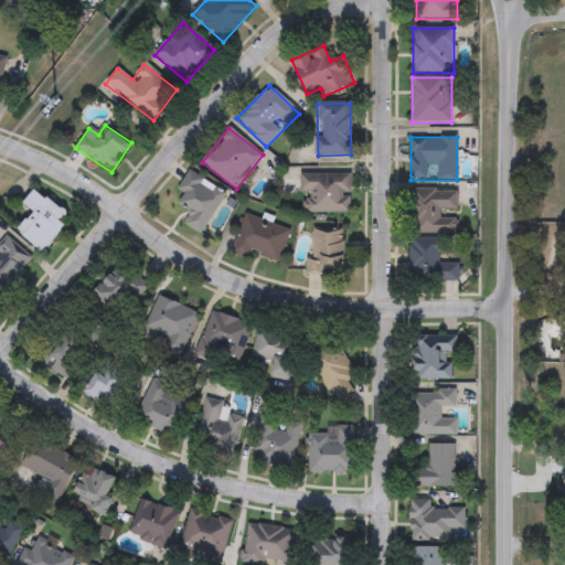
[(200,234),(183,223),(191,211),(172,199),(190,171),(226,194),(200,234)]
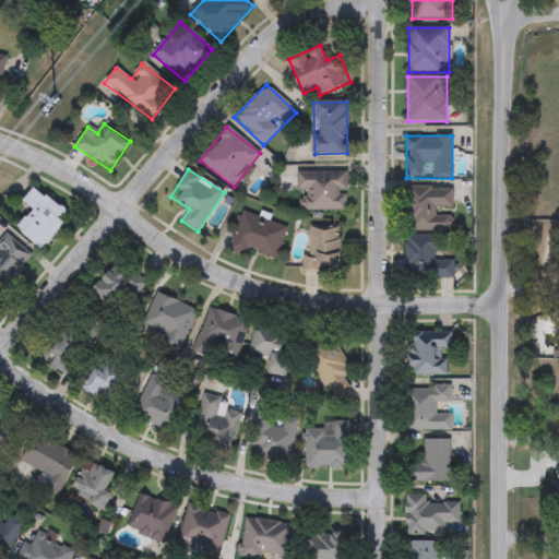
[(347,171),(347,210),(298,210),(298,171),(347,171)]
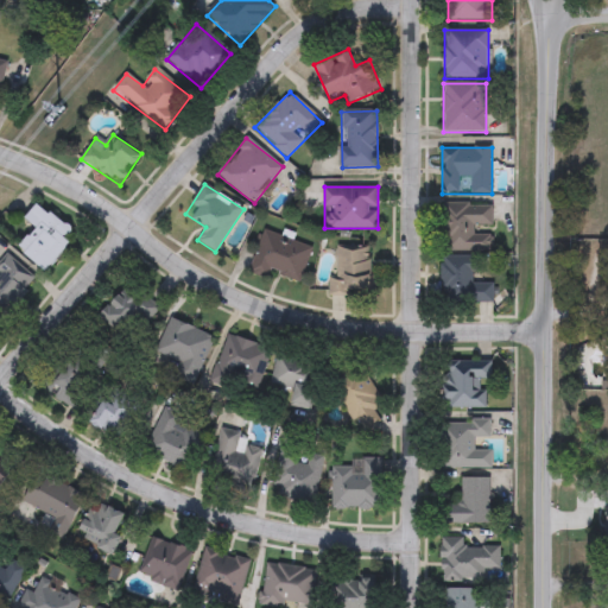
[(46,271),(18,249),(35,228),(25,220),(37,203),(76,233),(46,271)]
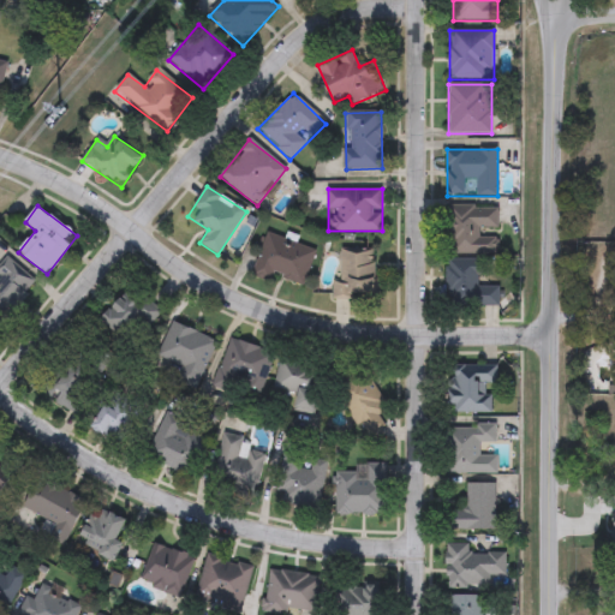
[(497,232),(497,255),(448,255),(448,207),(499,206),(499,232),(497,232)]
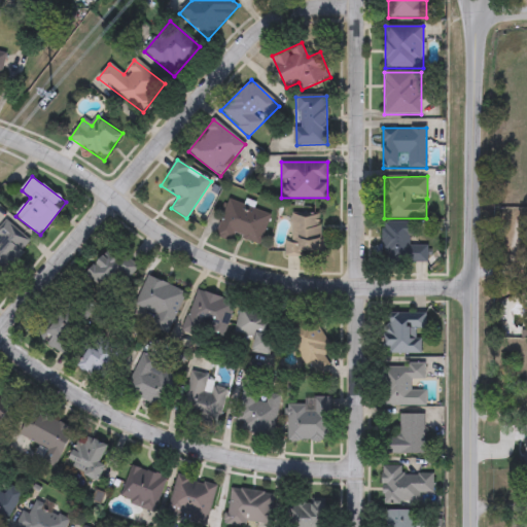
[(216,236),(229,200),(271,214),(259,246),(235,237),(233,242),(216,236)]
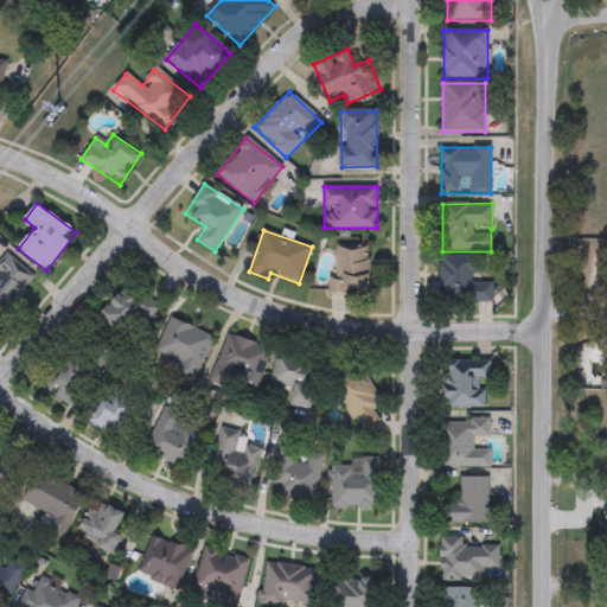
[(337,279),(337,247),(371,247),(371,294),(328,294),(328,279),(337,279)]
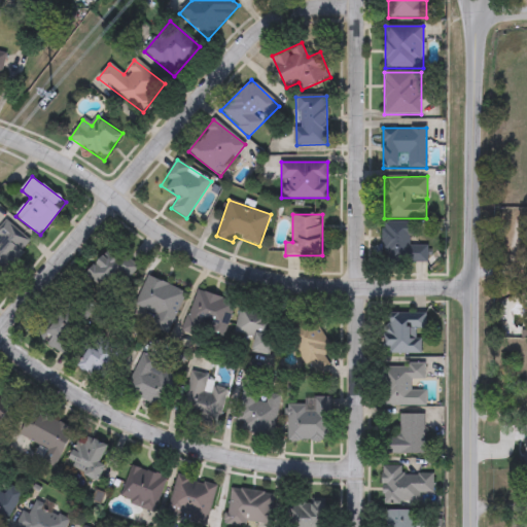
[(31,243),(5,278),(0,274),(0,226),(3,222),(31,243)]
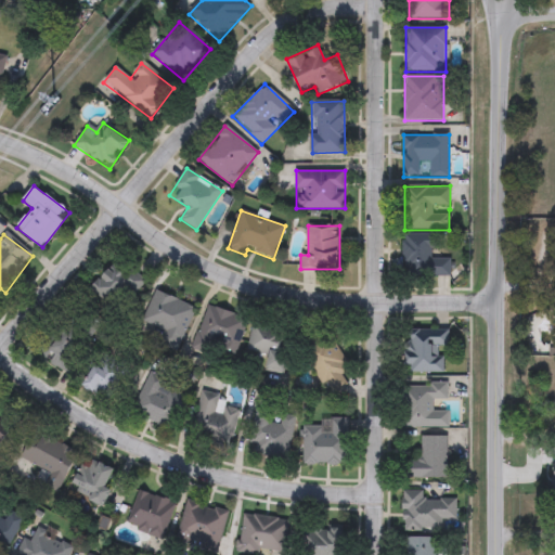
[(438,234),(438,258),(451,258),(452,274),(403,275),(403,234),(438,234)]
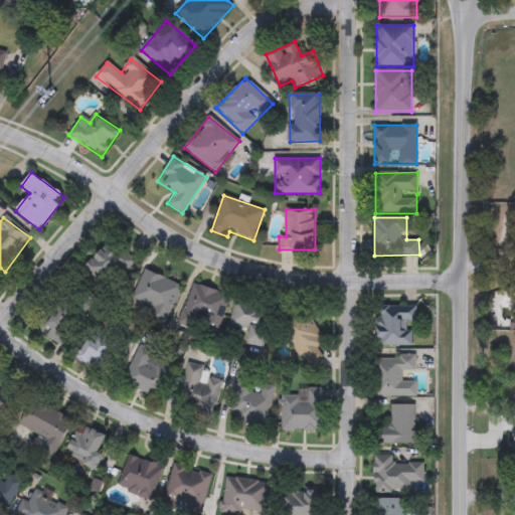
[(135,259),(121,291),(86,277),(100,243),(135,259)]
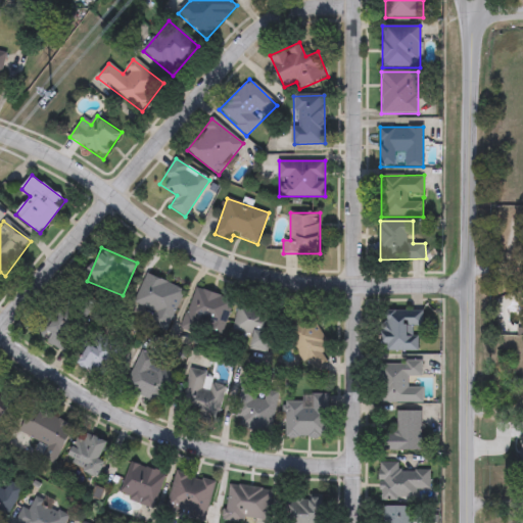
[(185,289),(171,323),(133,307),(146,274),(185,289)]
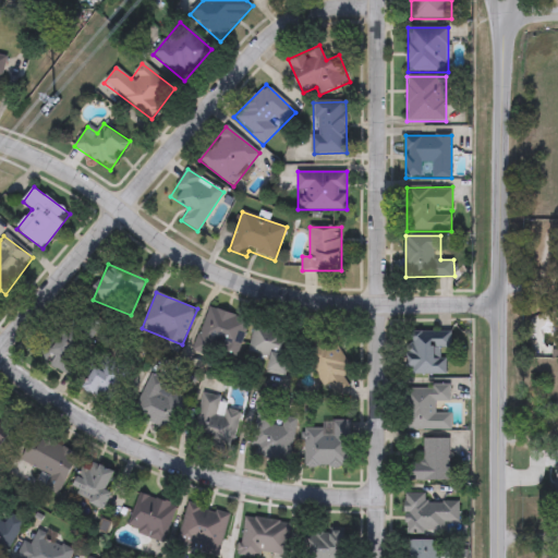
[(249,320),(233,364),(194,350),(209,306),(249,320)]
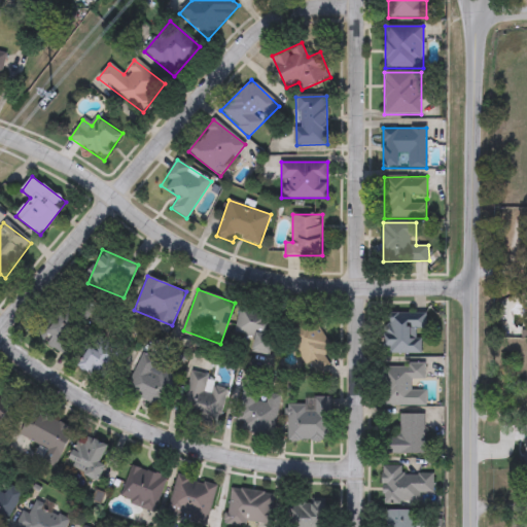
[(42,341),(67,302),(89,315),(80,327),(86,331),(71,358),(42,341)]
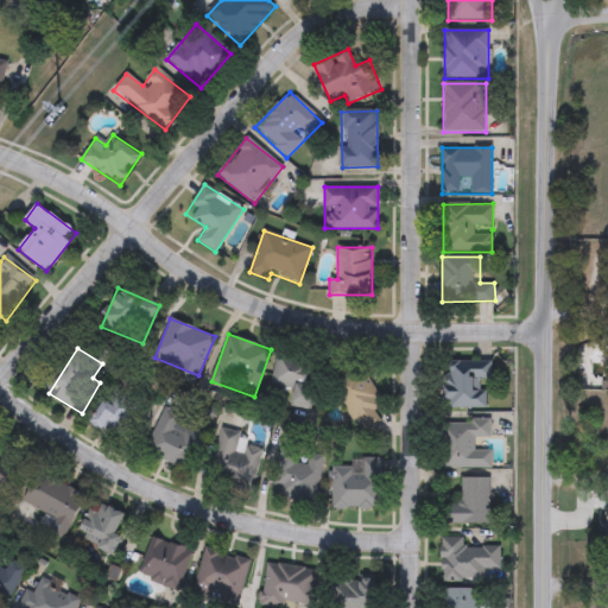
[(291,406),(295,392),(270,386),(278,353),(321,363),(309,410),(291,406)]
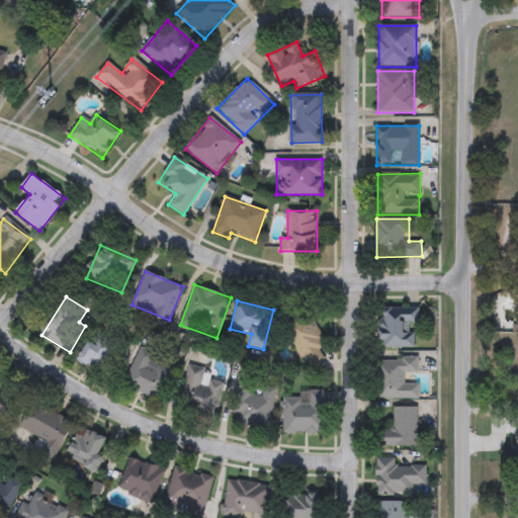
[(415,324),(415,348),(377,348),(377,309),(419,309),(419,324),(415,324)]
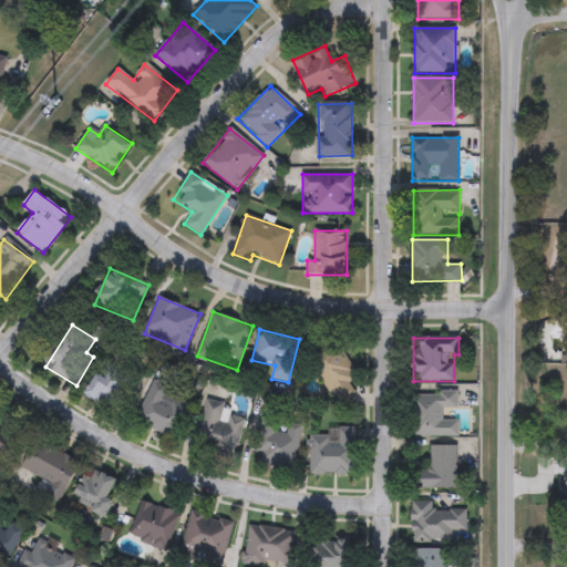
[(338,405),(308,359),(336,341),(358,377),(348,382),(356,393),(338,405)]
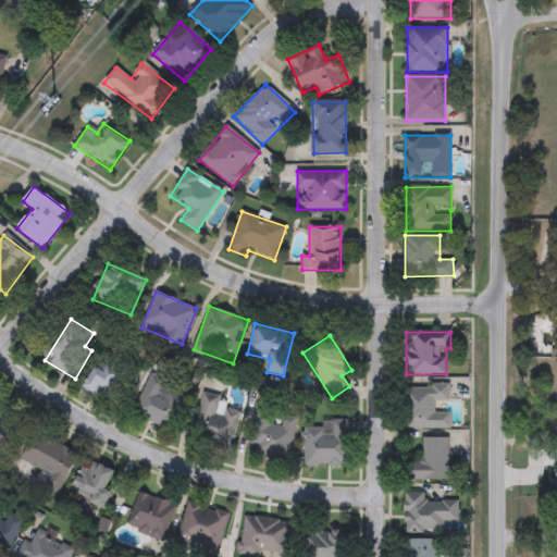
[(106,404),(83,385),(104,358),(127,375),(106,404)]
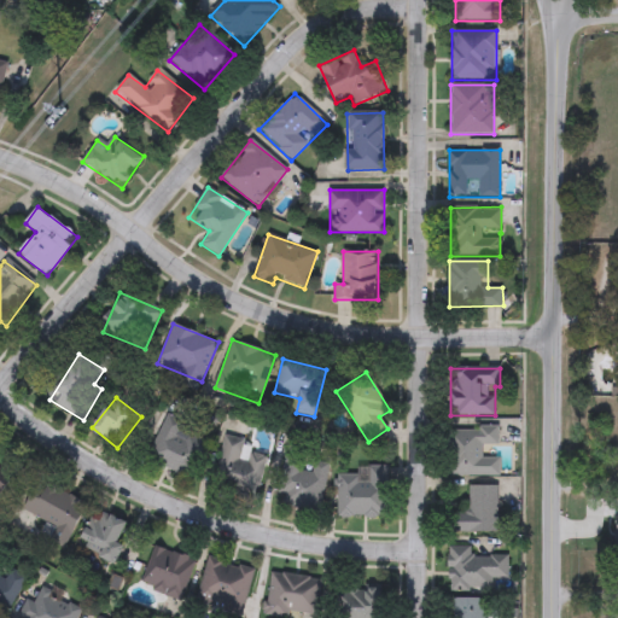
[(190,483),(146,465),(167,414),(187,423),(182,433),(207,443),(190,483)]
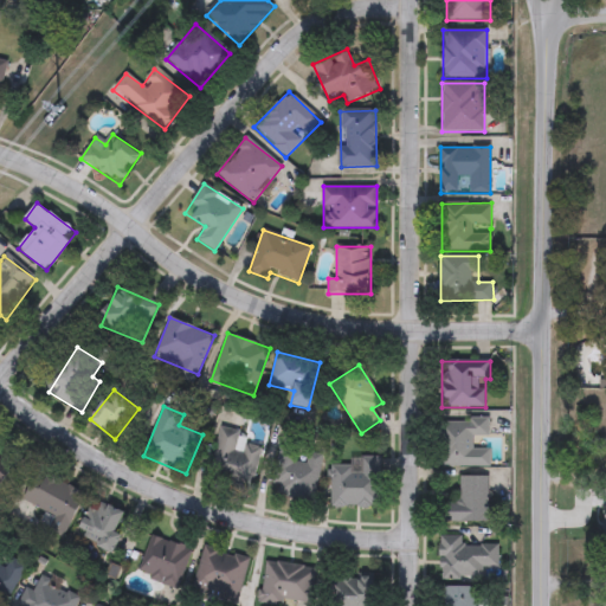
[(442,469),(440,419),(489,419),(489,437),(475,437),(475,450),(490,450),(490,468),(442,469)]
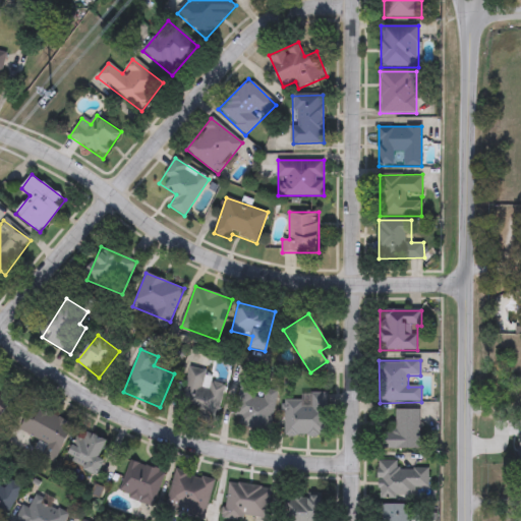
[(226,379),(216,417),(179,408),(189,368),(226,379)]
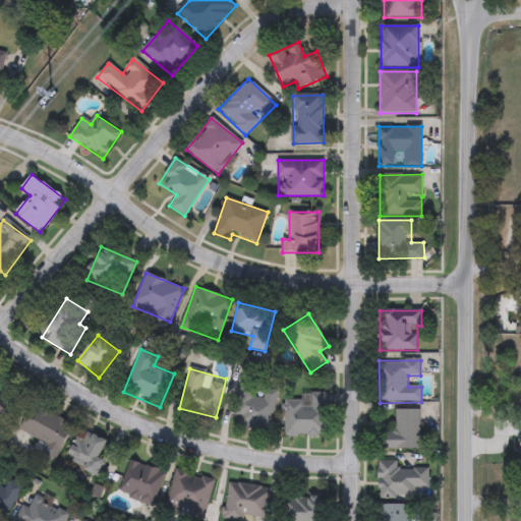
[(0,378),(20,394),(0,418),(0,378)]
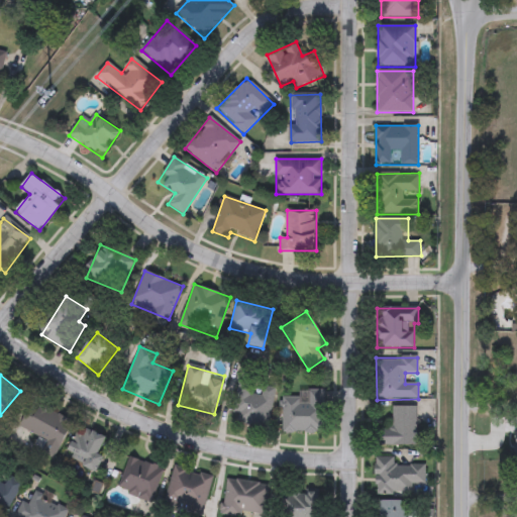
[(236,421),(237,415),(229,413),(237,380),(276,390),(266,429),(236,421)]
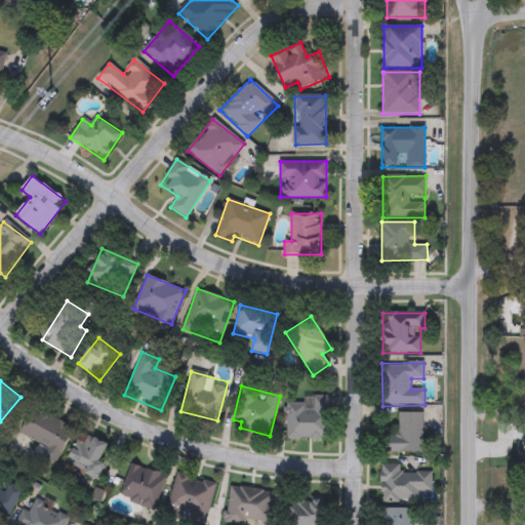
[(329,439),(286,439),(287,402),(311,402),(311,397),(329,397),(329,439)]
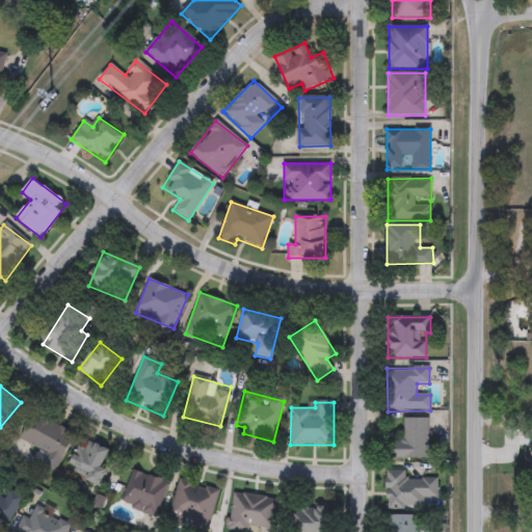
[(20,441),(32,414),(75,433),(57,472),(34,461),(40,450),(20,441)]
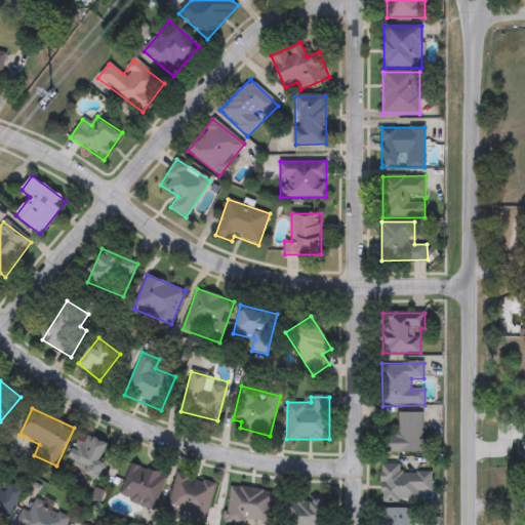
[(423,413),(422,453),(385,453),(386,435),(398,436),(398,413),(423,413)]
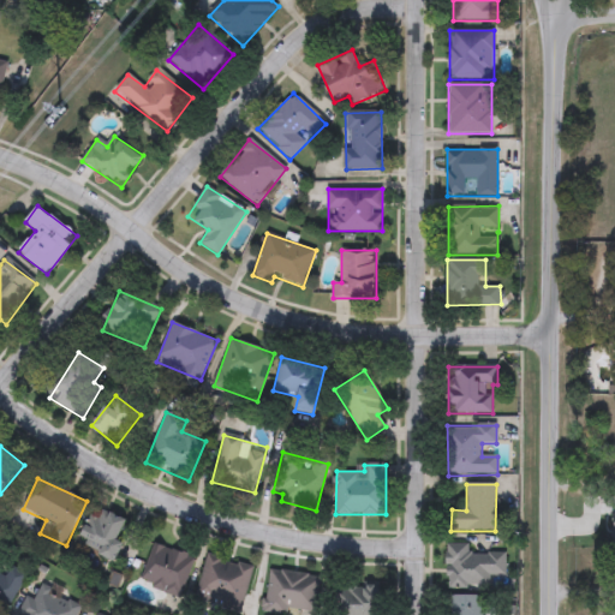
[(108,560),(77,538),(101,506),(131,527),(108,560)]
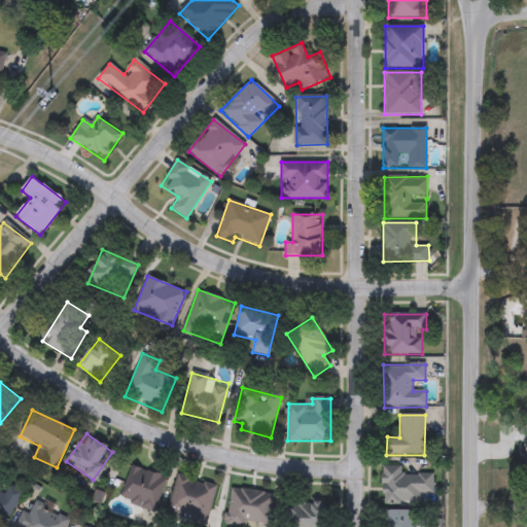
[(133,464),(167,478),(153,513),(119,500),(133,464)]
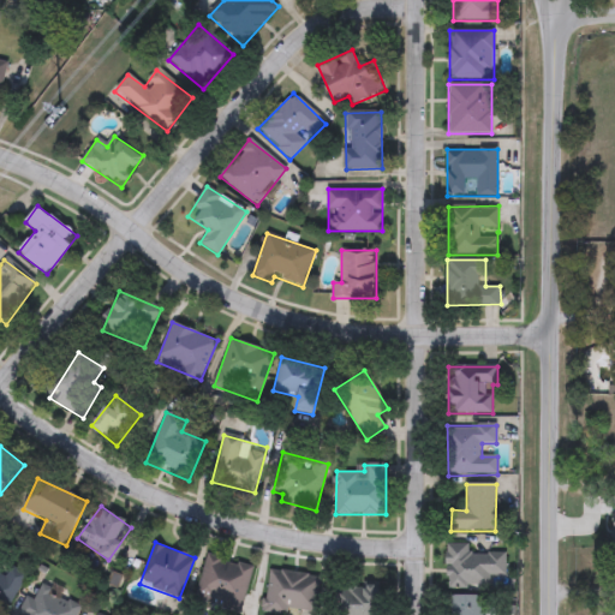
[(506,553),(506,578),(491,578),(491,589),(447,587),(448,544),(471,545),(471,553),(506,553)]
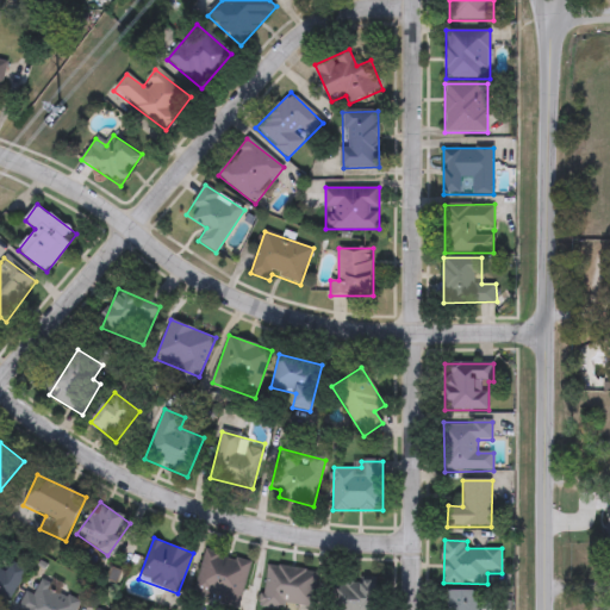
[(251,562),(238,608),(192,595),(205,549),(251,562)]
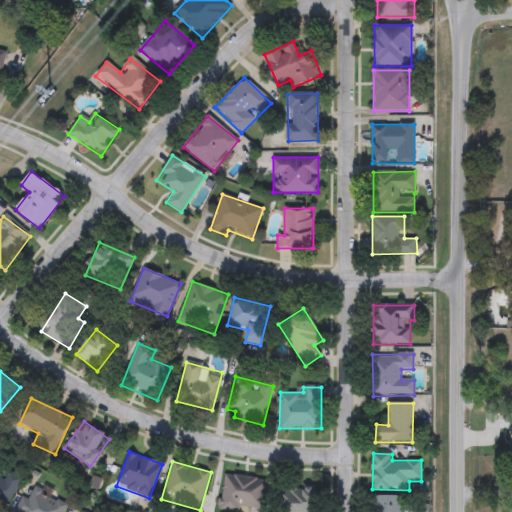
[(22,478),(3,511),(0,511),(0,477),(3,479),(8,470),(22,478)]
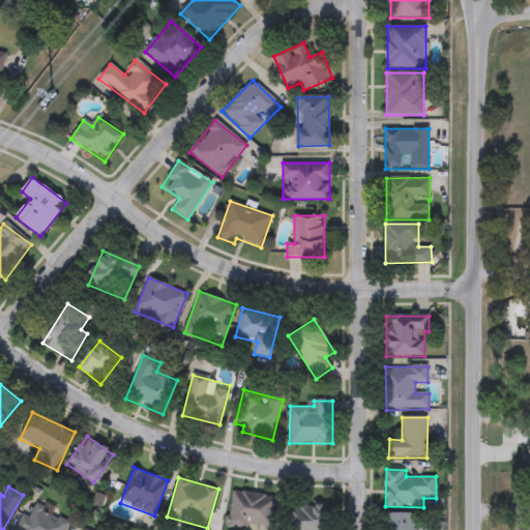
[(275,498),(270,529),(258,529),(227,525),(232,491),(275,498)]
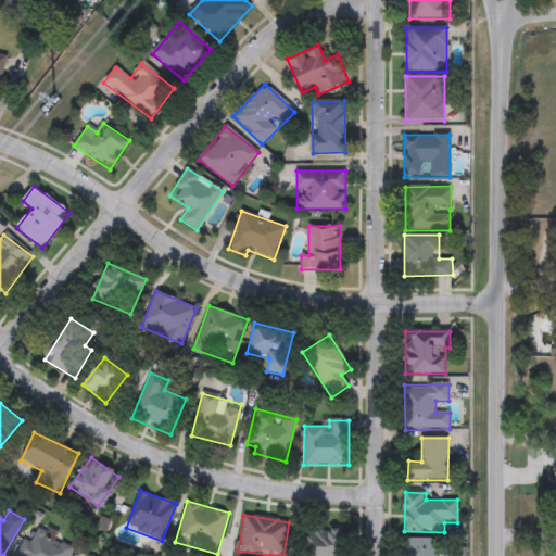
[(19,555),(33,528),(73,546),(67,555),(19,555)]
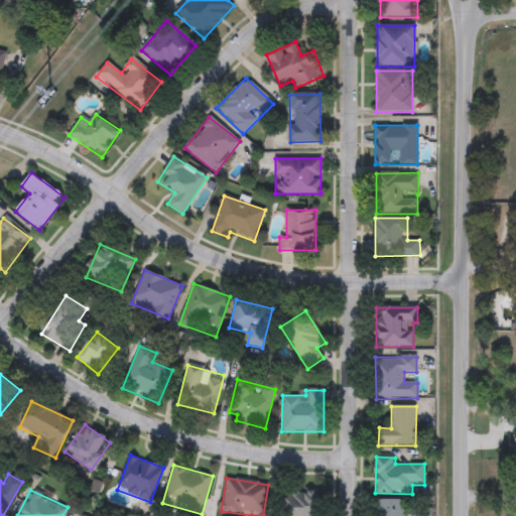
[(319,515),(284,515),(284,491),(319,490),(319,515)]
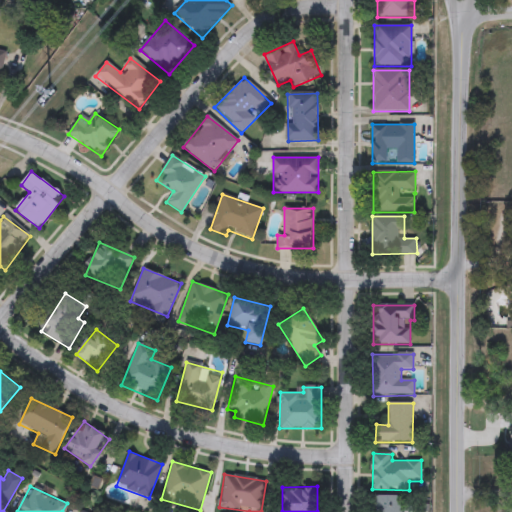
[(374,511),(374,495),(403,495),(403,511),(374,511)]
